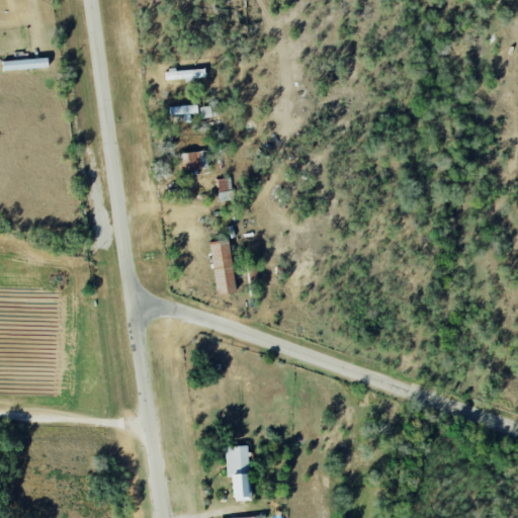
[(3,70),(48,69),(48,59),(3,61),(3,70)]
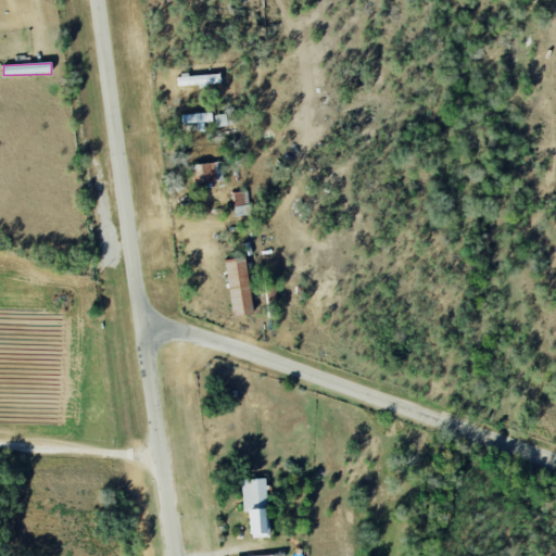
[(219,75),(177,76),(177,86),(219,85),(219,75)]
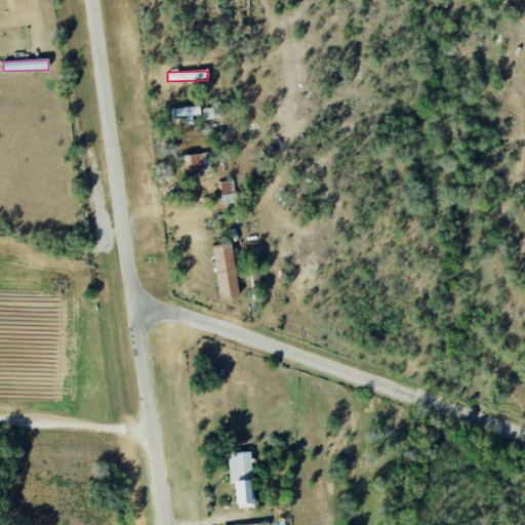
[(200,107),(172,109),(172,117),(200,116),(200,107)]
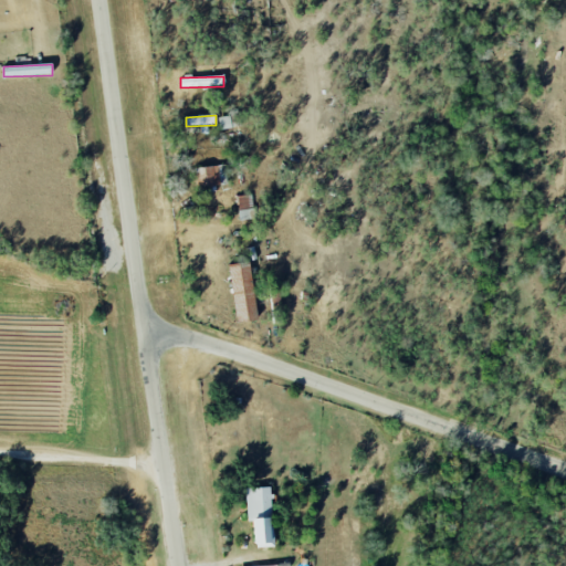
[(231,128),(230,117),(219,118),(220,129),(231,128)]
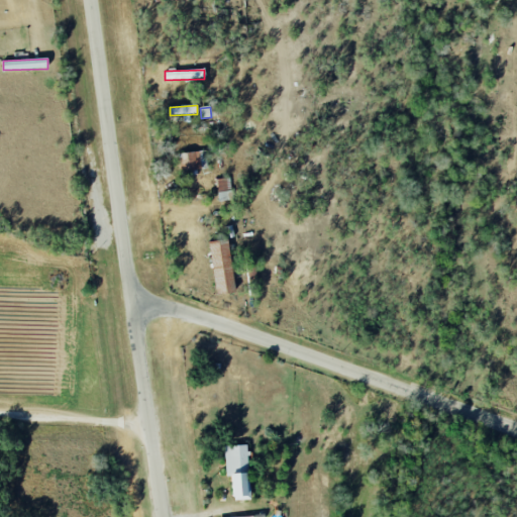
[(206,150),(178,153),(180,173),(208,170),(206,150)]
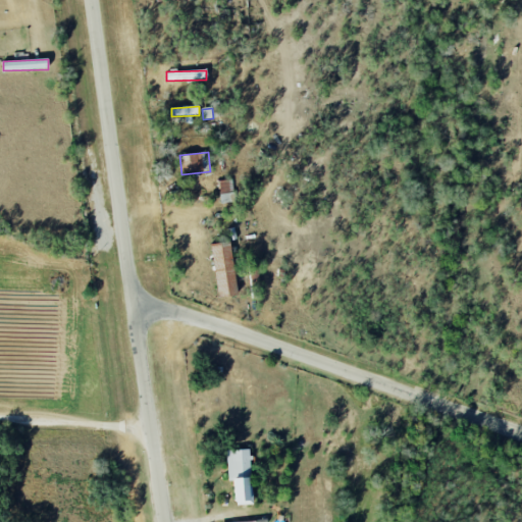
[(235,202),(232,179),(218,180),(220,204),(235,202)]
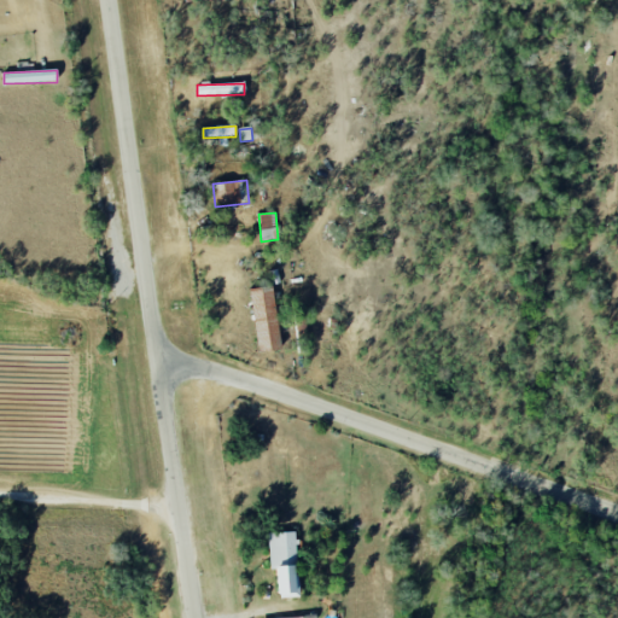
[(258,353),(281,349),(272,286),(249,290),(258,353)]
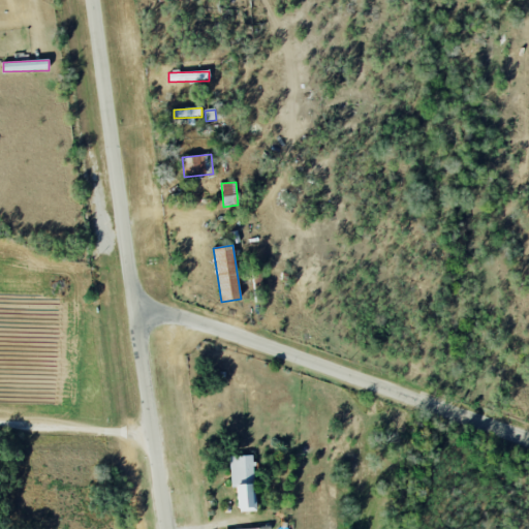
[(230,488),(237,488),(238,512),(255,512),(253,456),(229,457),(230,488)]
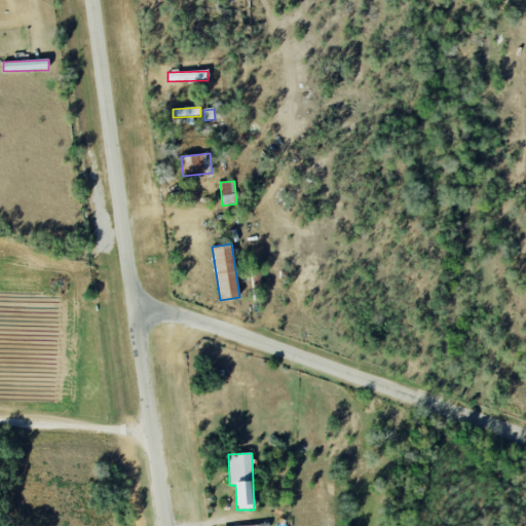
All buildings are outlined.
